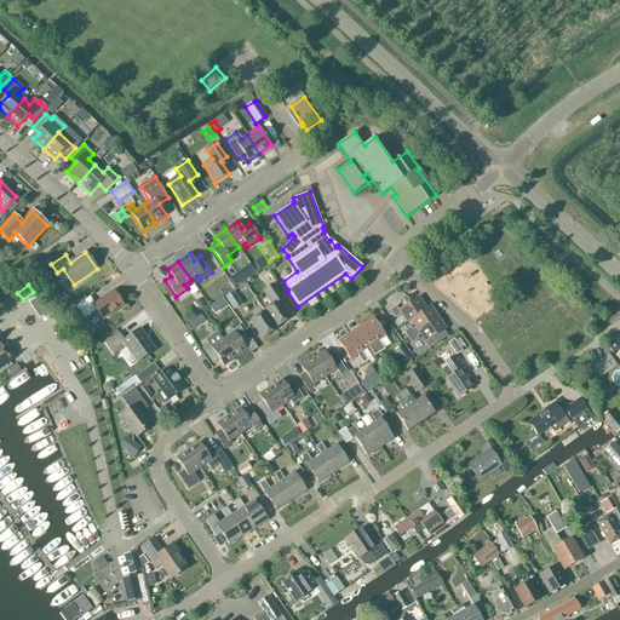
[(290,319),(277,302),(283,298),(274,285),(263,291),(273,304),(264,310),(276,328),(290,319)]
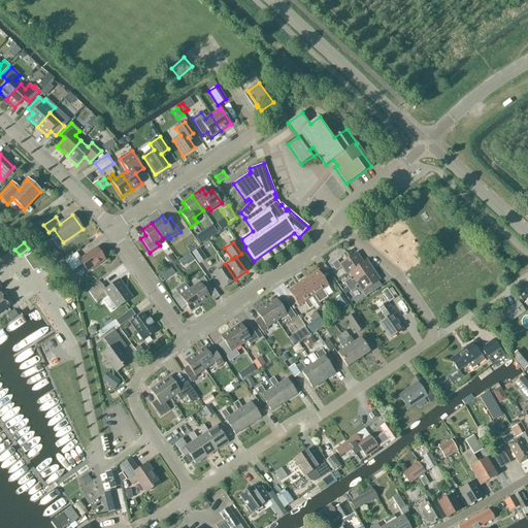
[(88,272),(105,260),(96,248),(80,259),(76,253),(65,261),(72,271),(83,264),(88,272)]
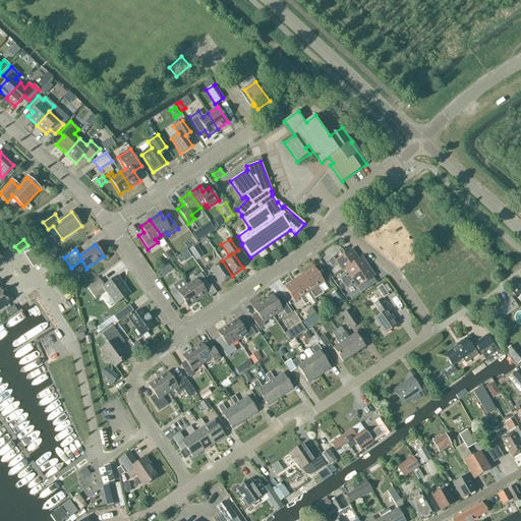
[(201,255),(195,246),(189,250),(195,259),(201,255)]
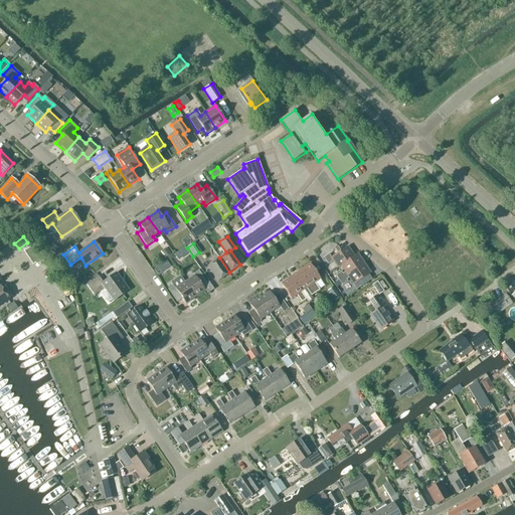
[(36,244),(25,250),(33,265),(43,258),(36,244)]
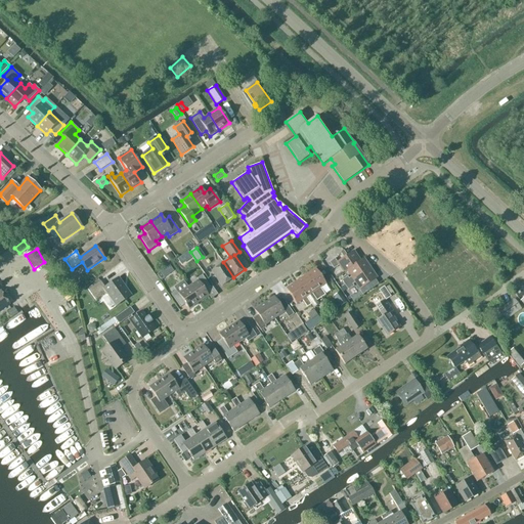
[(343,273),(347,270),(360,261),(353,251),(337,262),(335,259),(329,263),(334,269),(339,266),(343,273)]
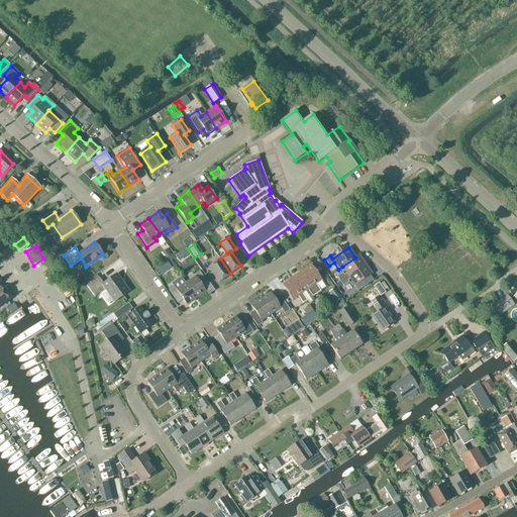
[(355,257),(342,267),(346,274),(343,275),(342,273),(336,277),(340,282),(366,265),(358,255),(355,257)]
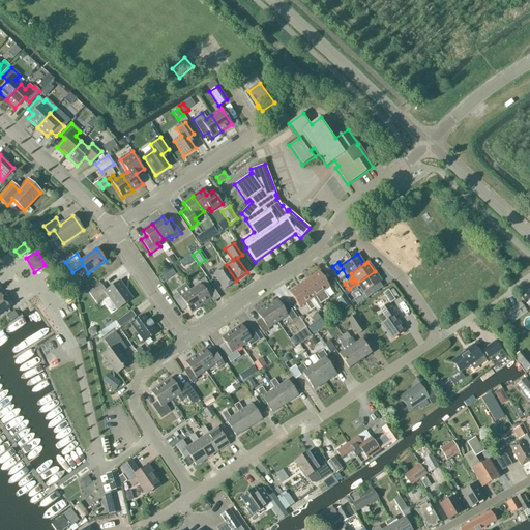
[(65,266),(59,270),(66,281),(72,276),(65,266)]
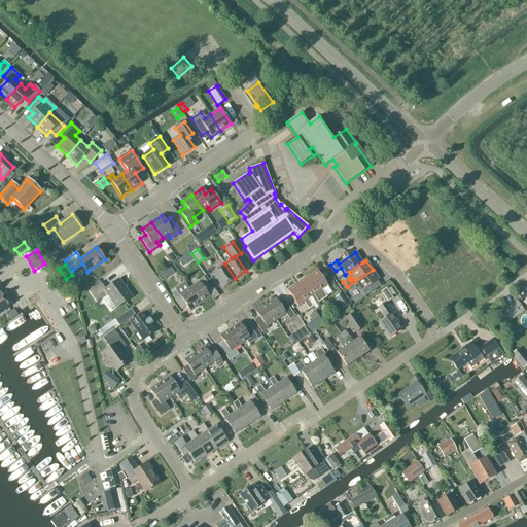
[(212,273),(223,288),(234,280),(223,265),(212,273)]
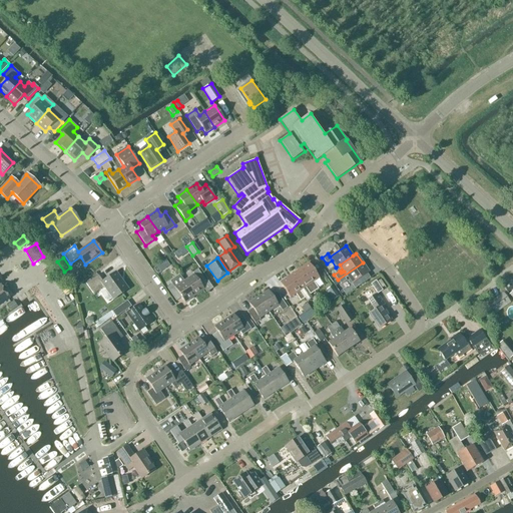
[(369,273),(363,263),(338,280),(341,285),(347,281),(345,279),(348,277),(352,284),(369,273)]
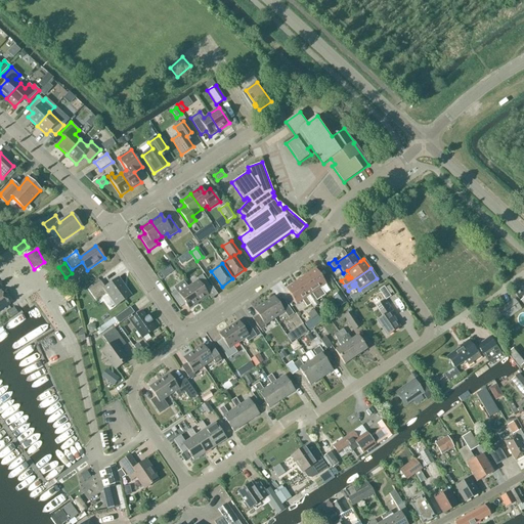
[(306,275),(321,298),(325,295),(320,288),(325,284),(315,269),(306,275)]
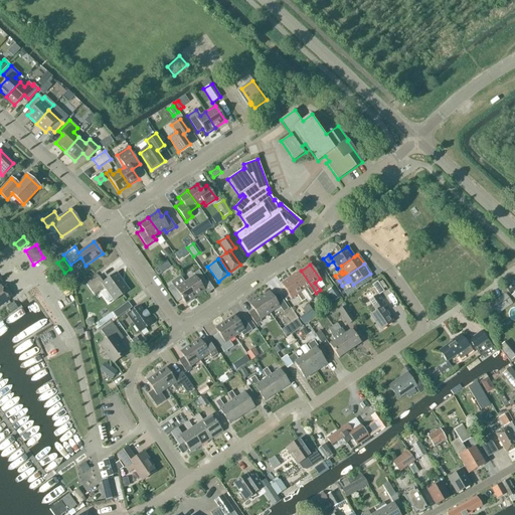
[(185,283),(195,297),(205,291),(201,286),(206,282),(198,271),(193,274),(194,276),(185,283)]
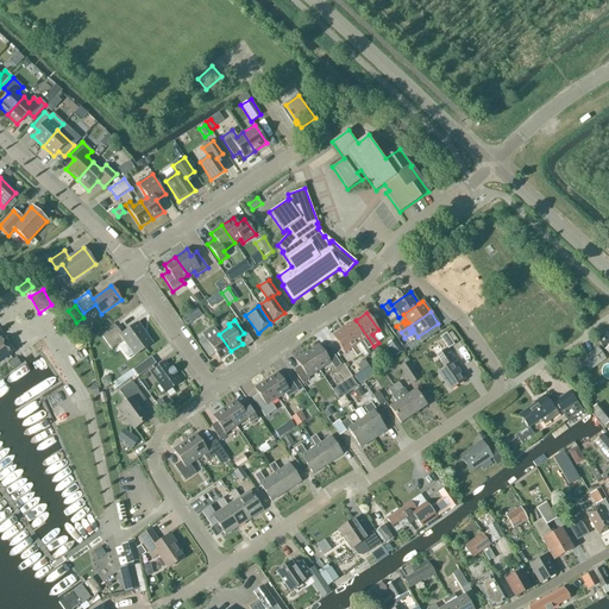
[(368,350),(374,346),(356,320),(344,328),(356,346),(363,341),(368,350)]
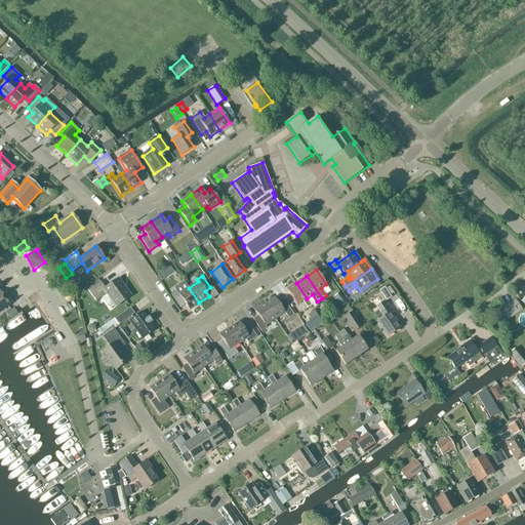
[(107,293),(116,307),(131,296),(119,279),(105,288),(101,282),(88,290),(95,301),(107,293)]
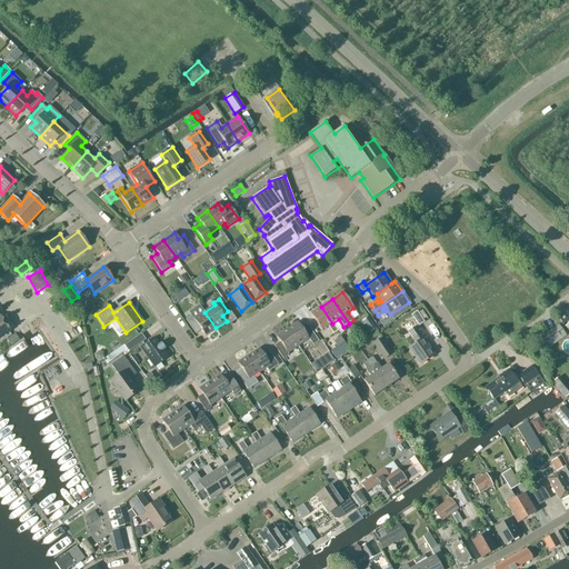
[(332,323),(321,307),(310,313),(321,331),(328,327),(333,335),(338,331),(332,323)]
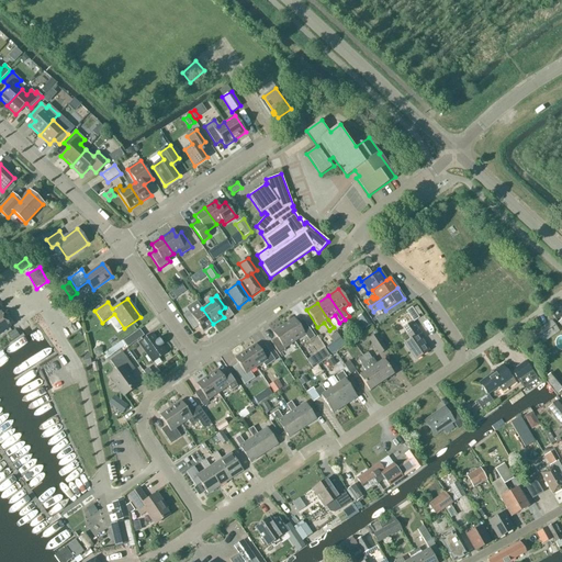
[(411,307),(405,311),(413,322),(418,318),(417,316),(413,310),(411,307)]
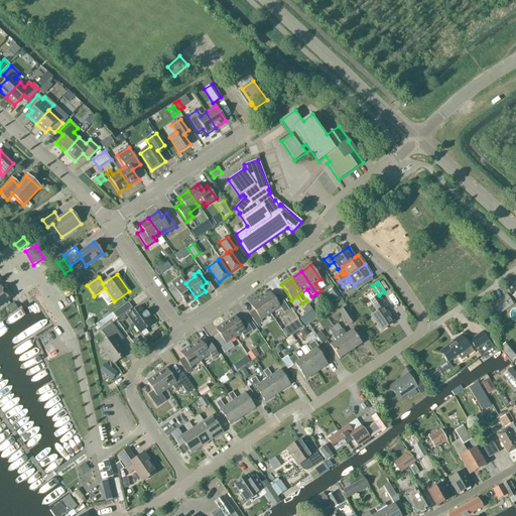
[(510,294),(515,289),(515,285),(514,282),(506,288),(510,294)]
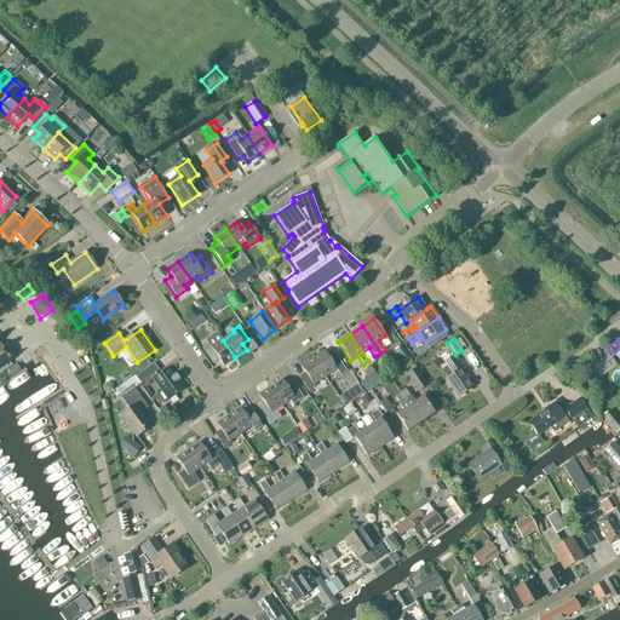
[(235,357),(223,340),(211,348),(208,344),(202,348),(213,365),(219,360),(223,366),(235,357)]
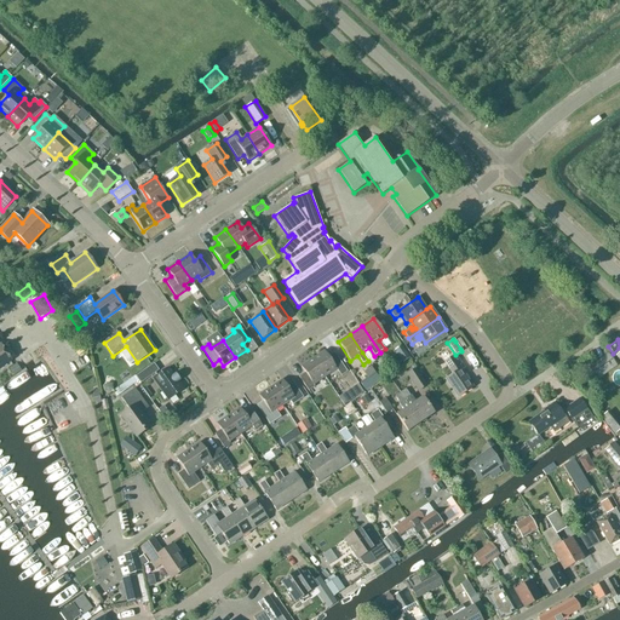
[(0,367),(11,361),(0,344),(0,367)]
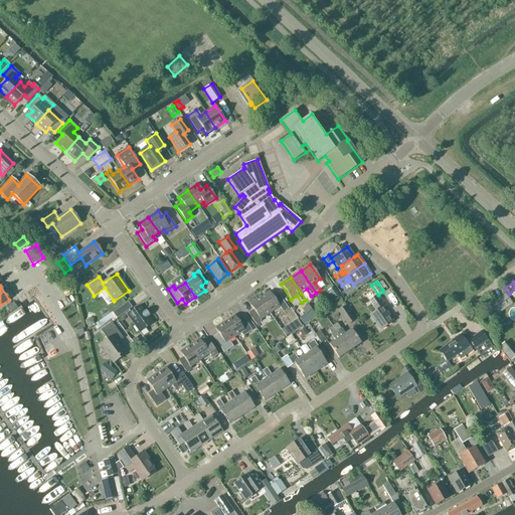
[(340,298),(333,288),(327,292),(334,302),(340,298)]
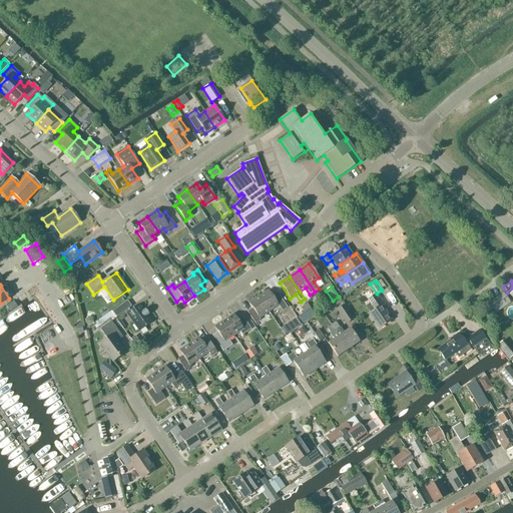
[(269,291),(259,298),(269,312),(279,306),(283,312),(288,308),(277,292),(272,296),(269,291)]
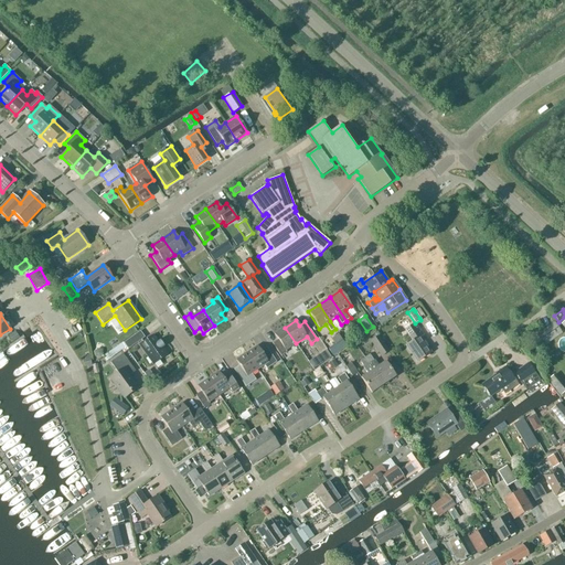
[(433,351),(423,338),(424,337),(414,323),(404,331),(412,342),(407,344),(418,360),(433,351)]
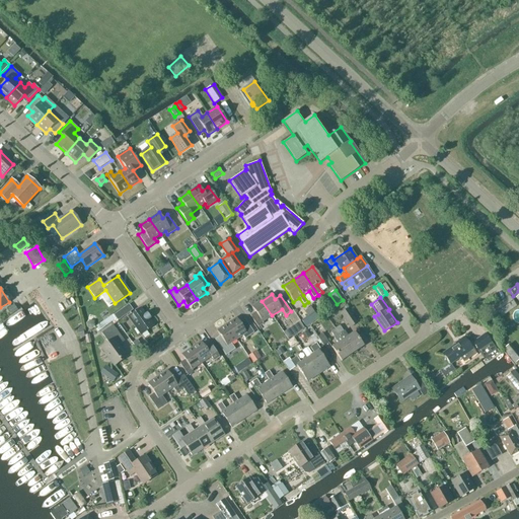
[(515,306),(509,298),(494,308),(500,316),(515,306)]
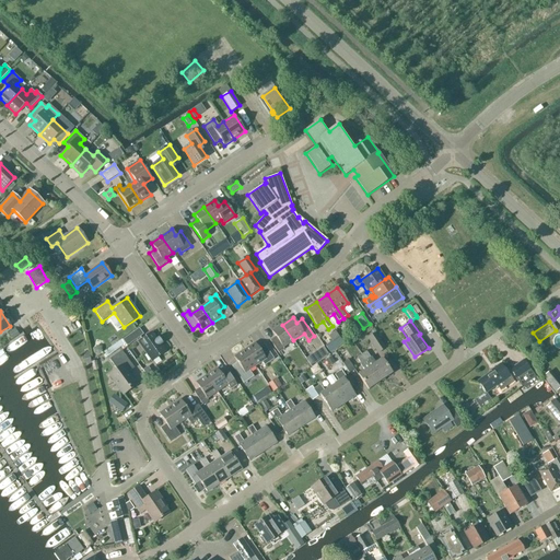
[(283,348),(293,340),(282,325),(272,331),(276,337),(270,340),(279,353),(284,350),(283,348)]
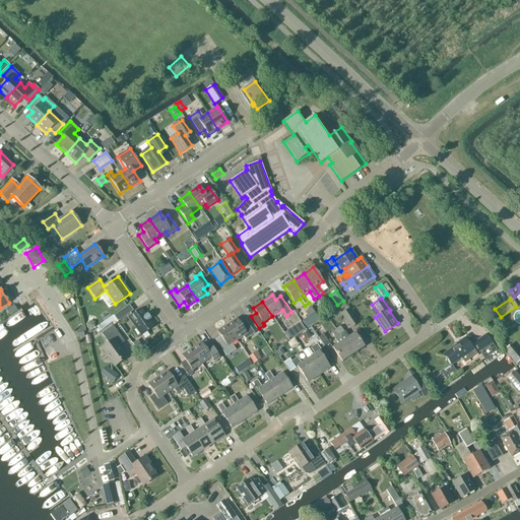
[(133,311),(129,305),(114,316),(118,322),(133,311)]
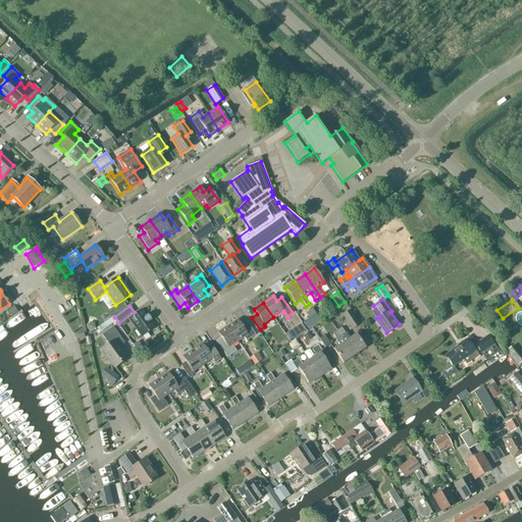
[(154,326),(142,309),(128,318),(142,335),(154,326)]
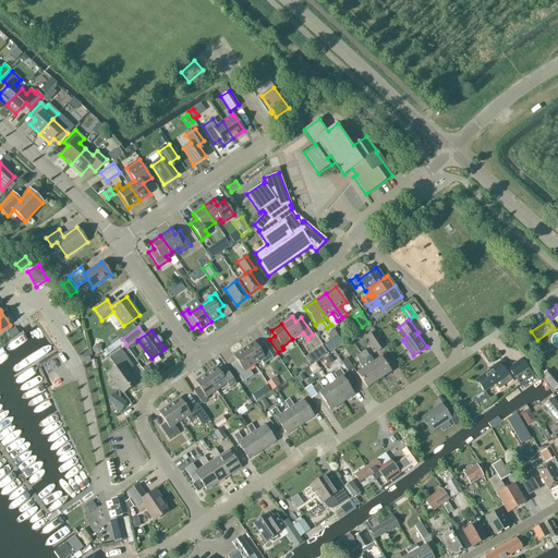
[(385,348),(374,331),(365,338),(376,353),(385,348)]
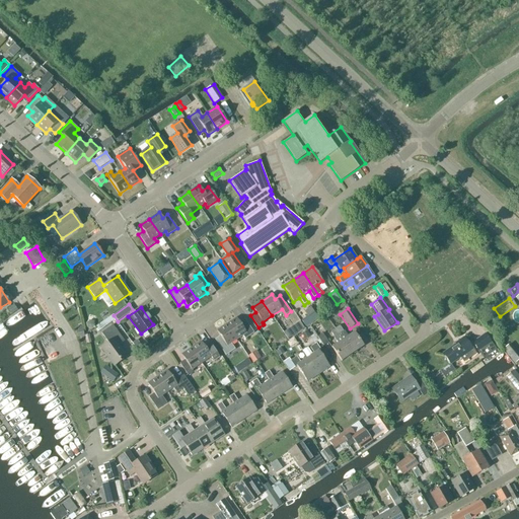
[(314,312),(301,321),(305,327),(318,319),(314,312)]
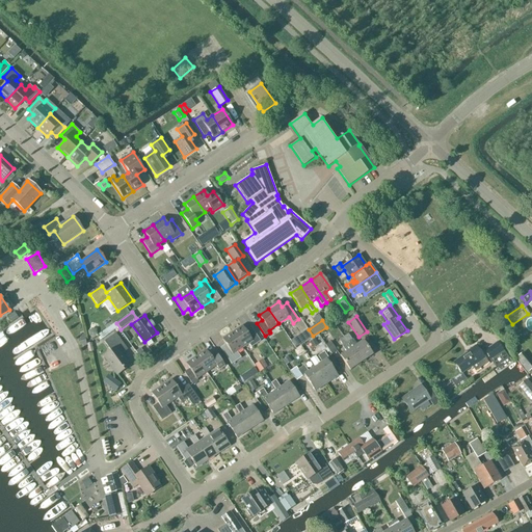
[(117,328),(114,323),(99,335),(102,340),(117,328)]
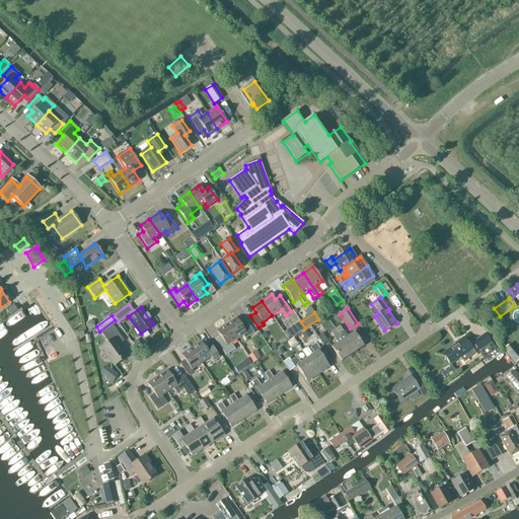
[(226,324),(236,340),(242,336),(245,340),(253,334),(244,319),(239,322),(236,318),(226,324)]
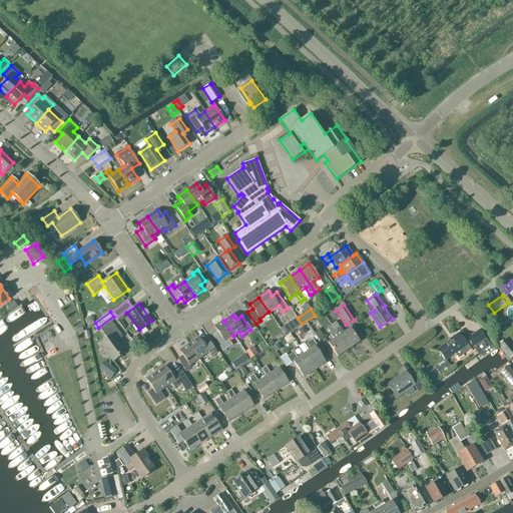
[(296,319),(288,324),(293,331),(300,326),(296,319)]
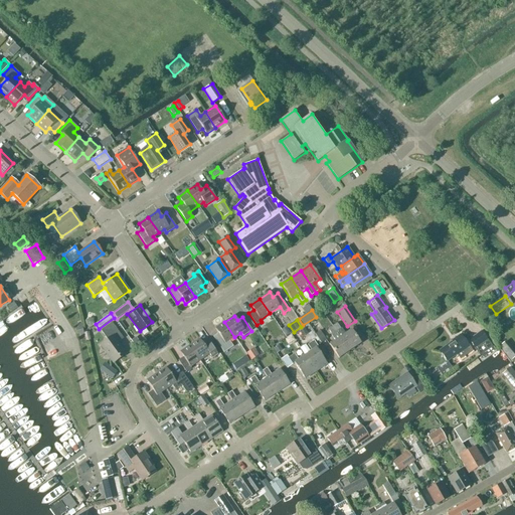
[(229,341),(234,337),(224,322),(215,329),(218,333),(213,337),(224,353),(233,347),(229,341)]
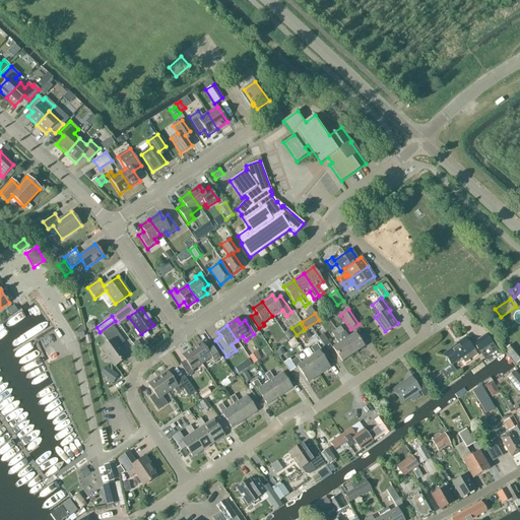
[(336,328),(352,352),(364,345),(354,332),(348,336),(344,330),(344,331),(340,325),(336,328)]
